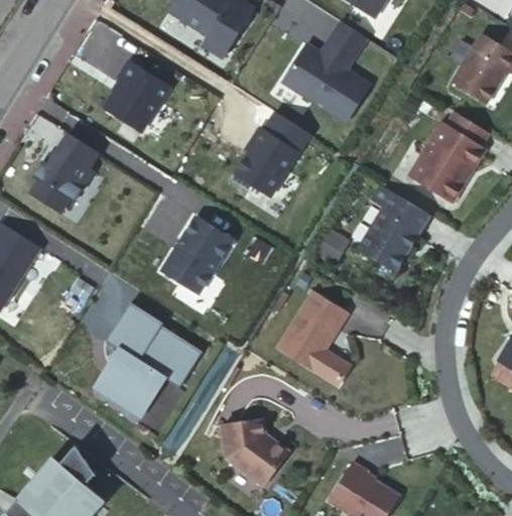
[(258,10),(242,0),(181,0),(173,13),(213,37),(207,47),(227,59),(258,10)]
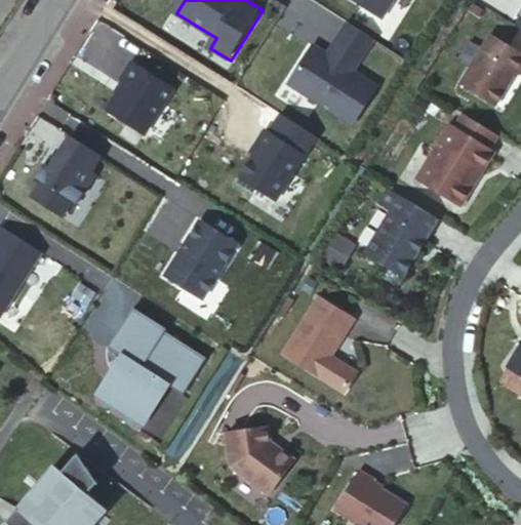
[(376,42),(350,26),(330,56),(333,58),(328,66),(313,55),(289,92),(352,131),(373,96),(351,82),(376,42)]
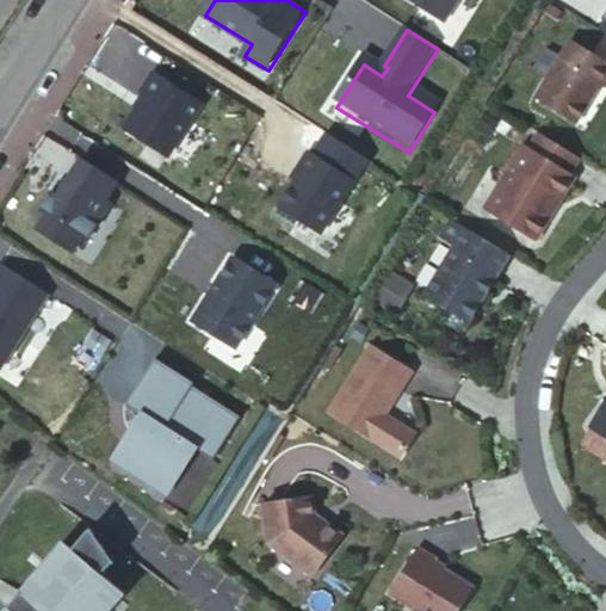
[(605,63),(567,39),(532,94),(572,119),(595,82),(601,85),(605,76),(605,63)]
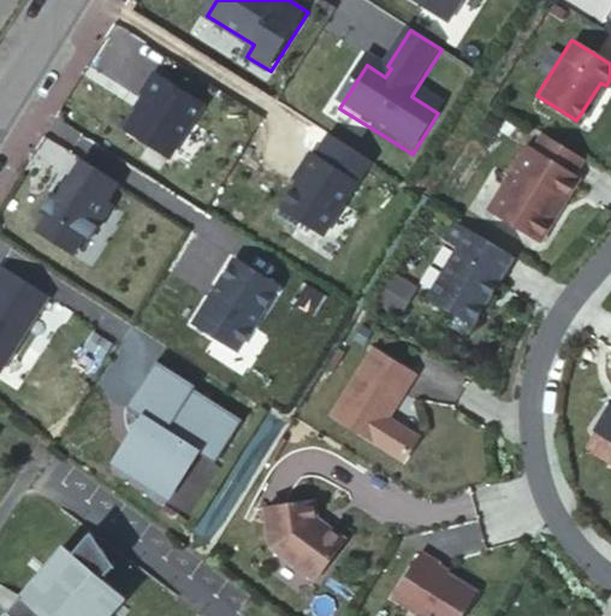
[(205,104),(155,73),(143,94),(149,98),(128,132),(171,159),(205,104)]
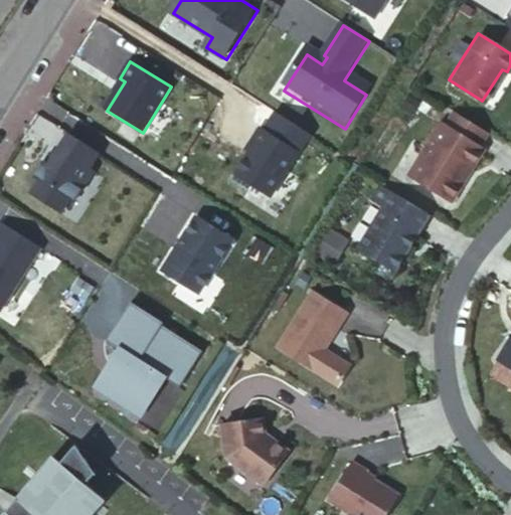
[(486,133),(452,112),(443,126),(439,123),(406,175),(449,201),(481,150),(477,147),(486,133)]
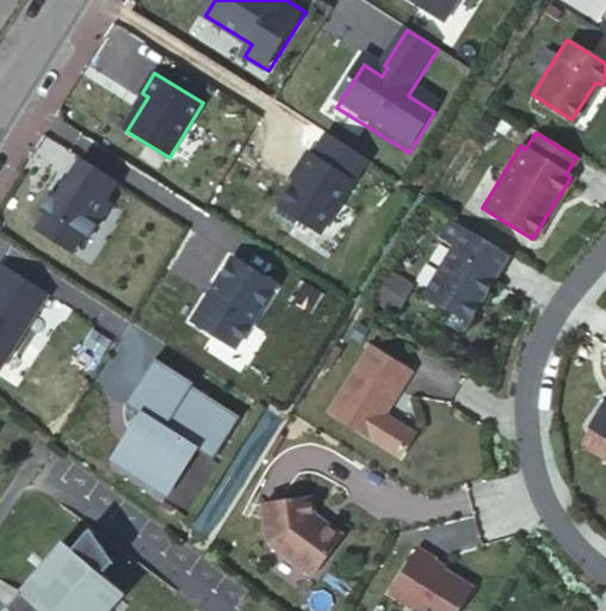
[(270,205),(321,229),(350,170),(300,146),(270,205)]
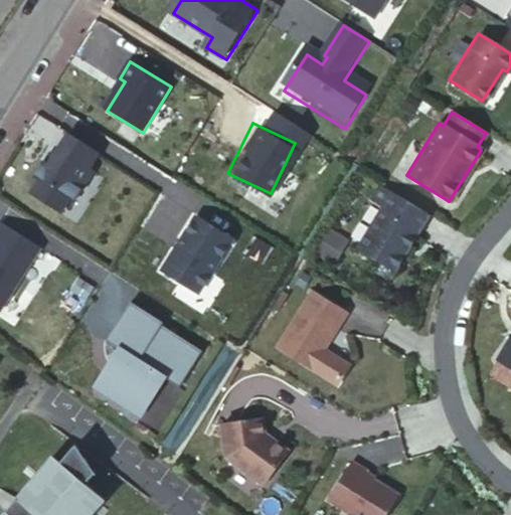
[(101,154),(70,135),(50,166),(48,164),(38,179),(42,182),(33,195),(62,213),(70,200),(74,203),(95,172),(91,169),(101,154)]
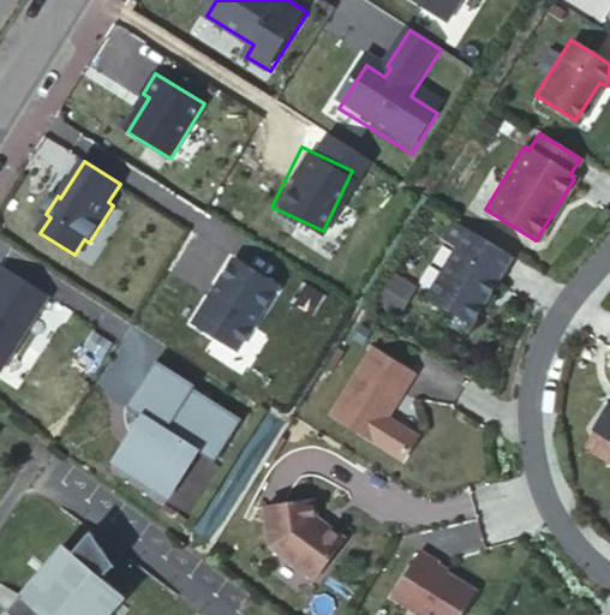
[(450,220),(441,237),(455,246),(466,230),(450,220)]
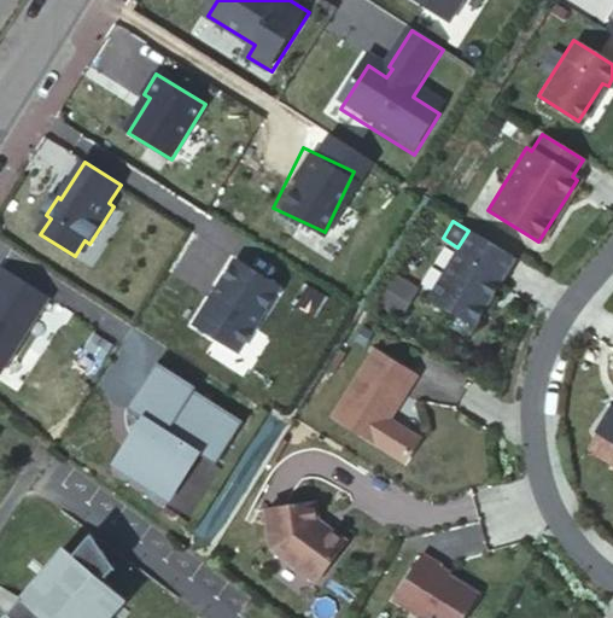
[(457,248),(427,297),(471,325),(512,258),(468,231),(457,248)]
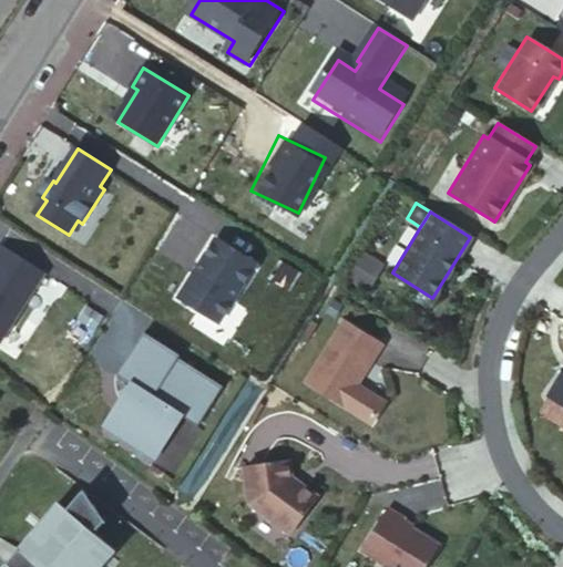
[(256,266),(216,241),(180,299),(219,323),(256,266)]
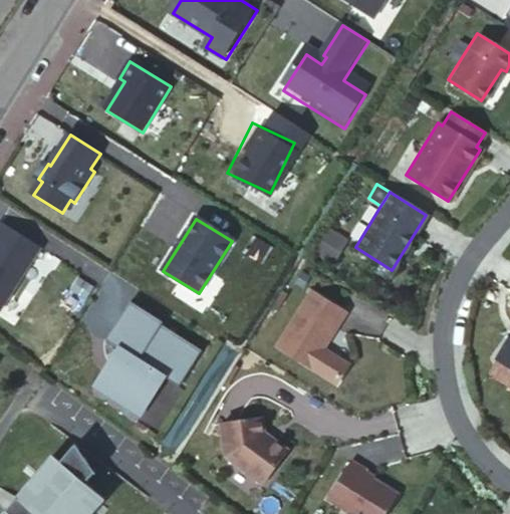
[(0,308),(2,309),(41,247),(3,224),(0,228),(0,308)]
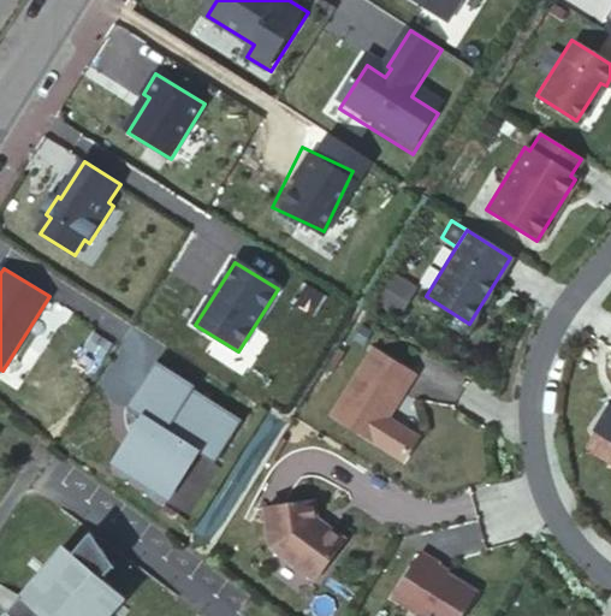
[(372,300),(395,312),(407,288),(384,276),(372,300)]
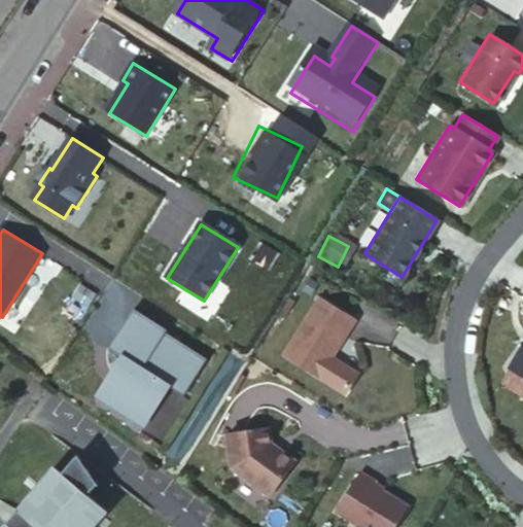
[(317,299),(282,356),(343,394),(359,367),(334,351),(352,320),(317,299)]
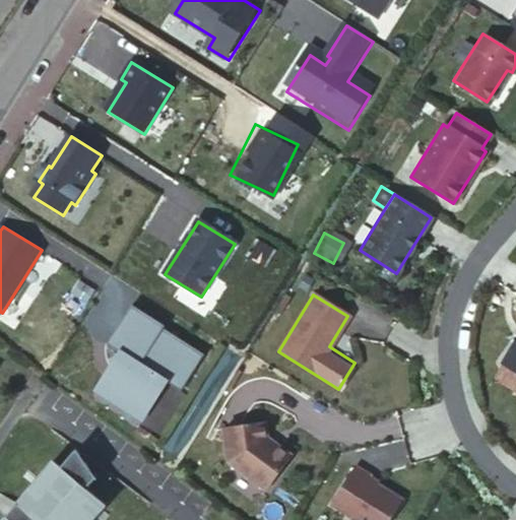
[(165,327),(131,307),(108,344),(120,353),(95,392),(142,421),(167,383),(182,392),(205,356),(164,330),(165,327)]
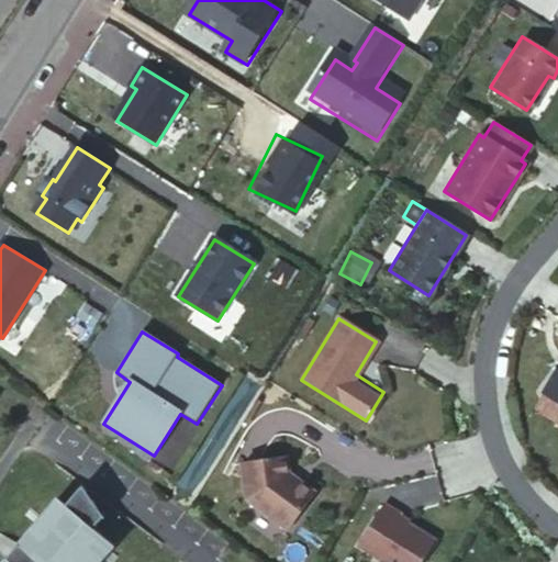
[(555,369),(539,392),(557,403),(557,369),(557,371),(555,369)]
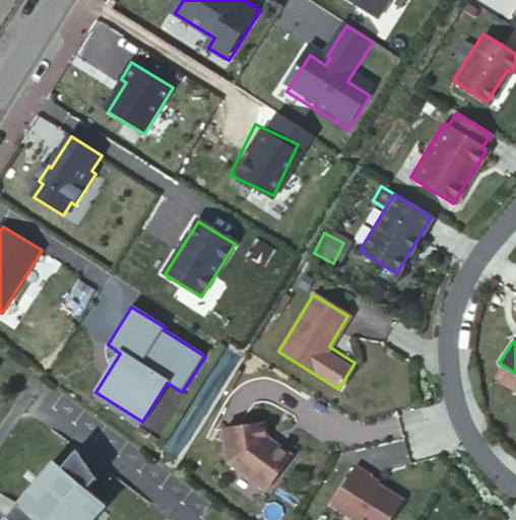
[(227,462),(265,490),(289,456),(273,444),(271,447),(266,443),(265,438),(263,423),(221,430),(227,462)]
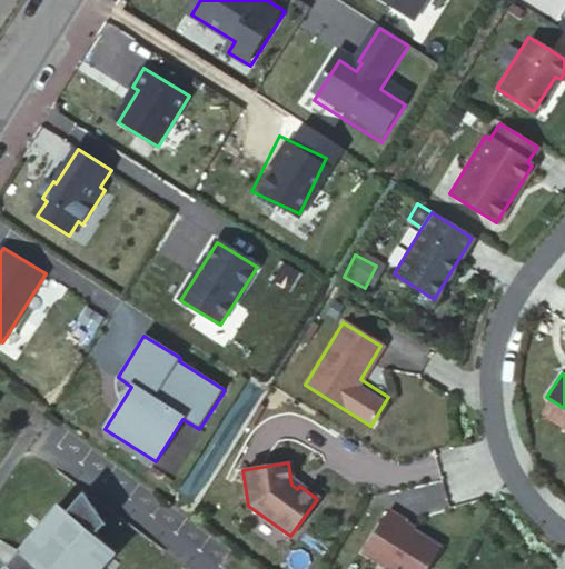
[(299,486),(290,479),(291,485),(297,489),(299,486)]
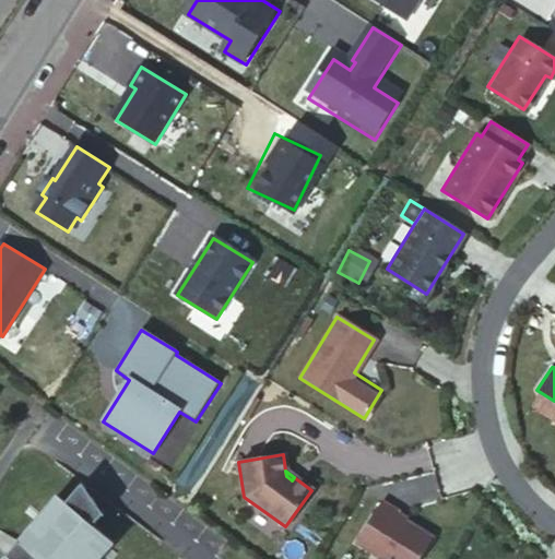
[(86,558),(104,537),(83,515),(89,507),(70,479),(52,498),(45,492),(0,544),(0,558),(86,558)]
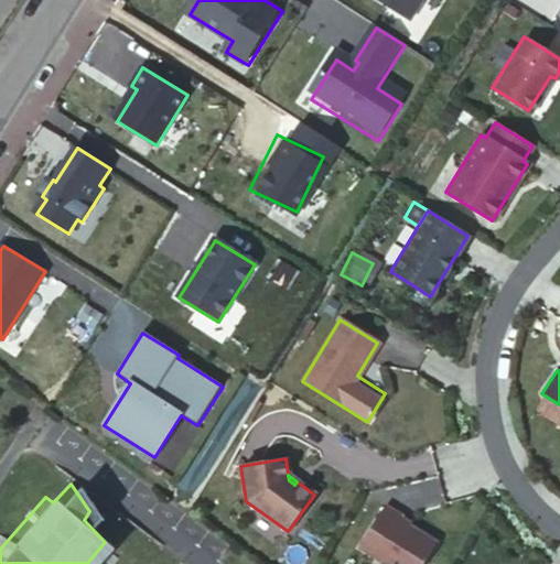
[(357,546),(384,563),(419,563),(433,543),(397,520),(398,516),(383,506),(357,546)]
